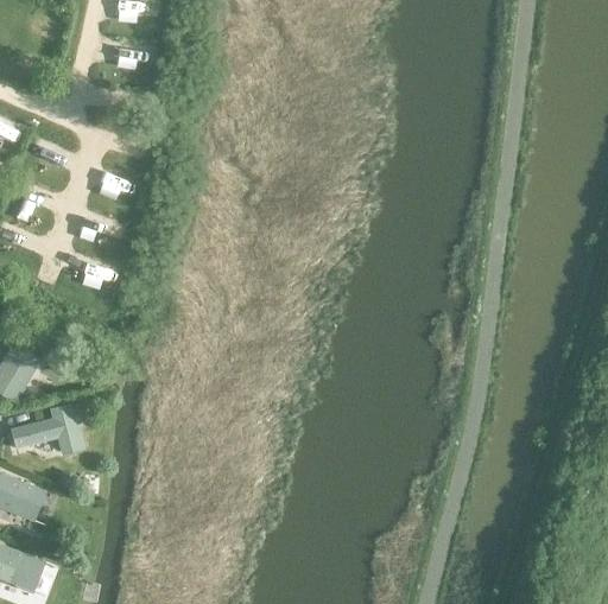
[(24,326),(14,344),(32,355),(42,337),(24,326)]
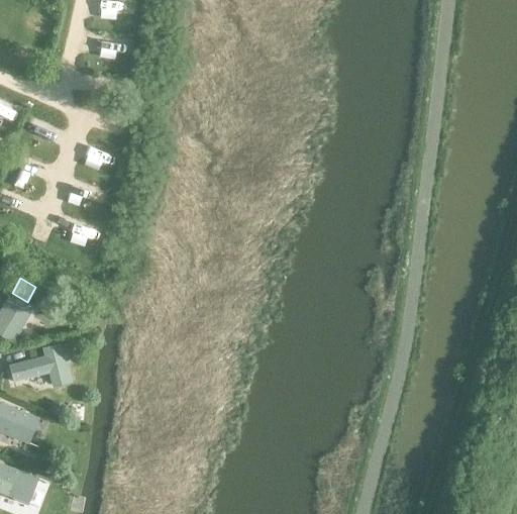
[(9,291),(0,307),(0,332),(14,340),(34,306),(27,302),(12,293),(9,291)]
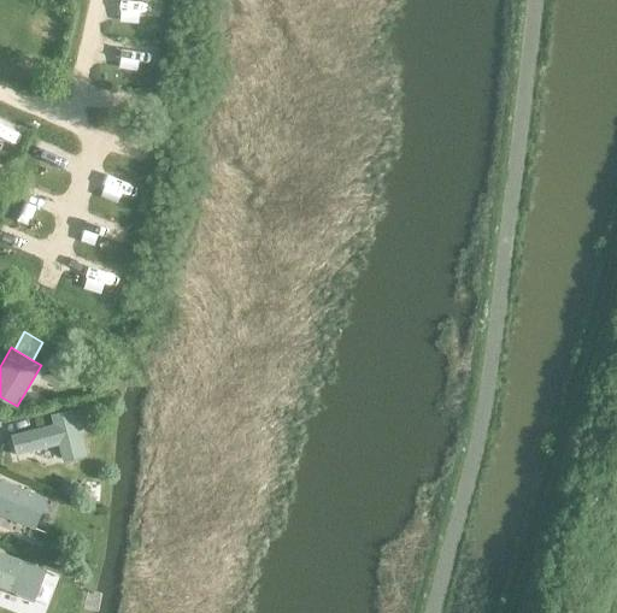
[(52,423),(11,435),(17,454),(58,443),(64,460),(83,455),(77,431),(71,408),(51,413),(52,423)]
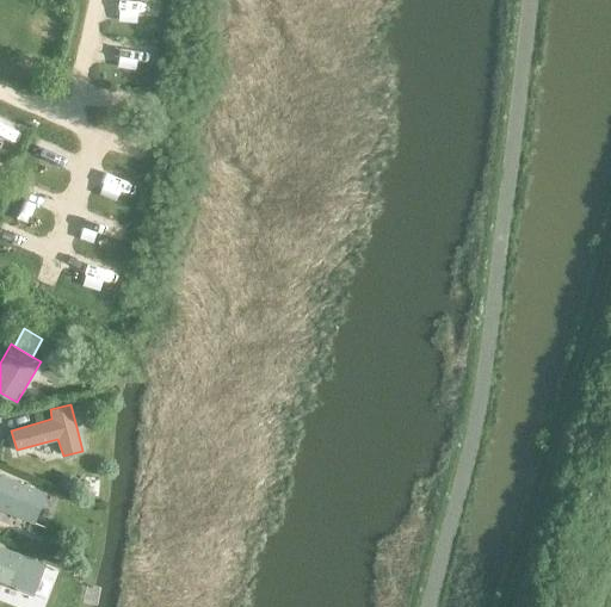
[(97,472),(81,472),(81,494),(97,495),(97,472)]
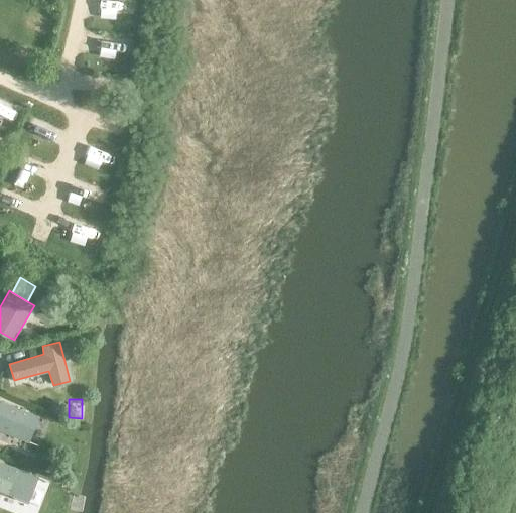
[(39,417),(0,401),(0,431),(29,443),(39,417)]
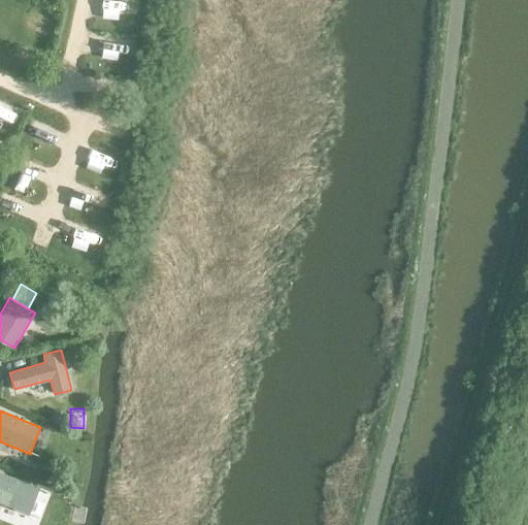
[(39,488),(0,472),(0,503),(30,515),(39,488)]
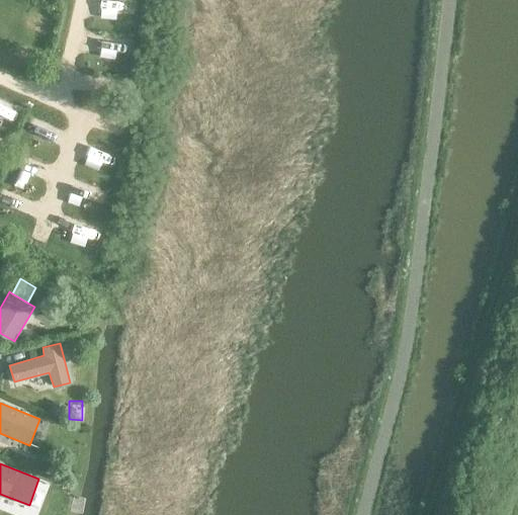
All buildings are outlined.
